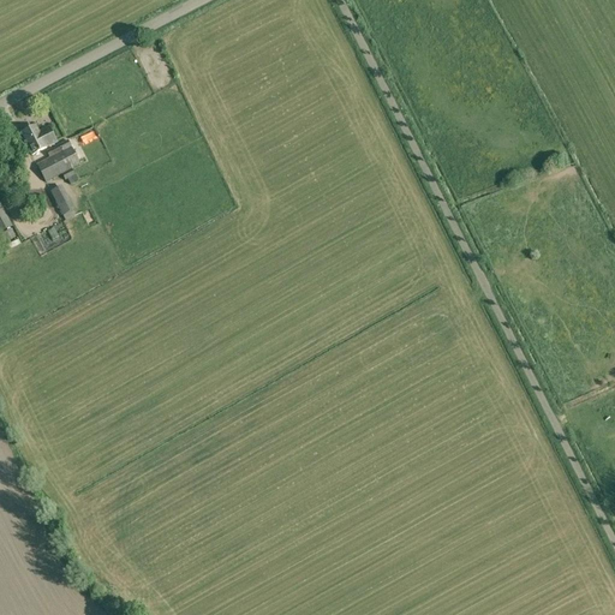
[(159,45),(149,48),(153,59),(162,57),(159,45)]
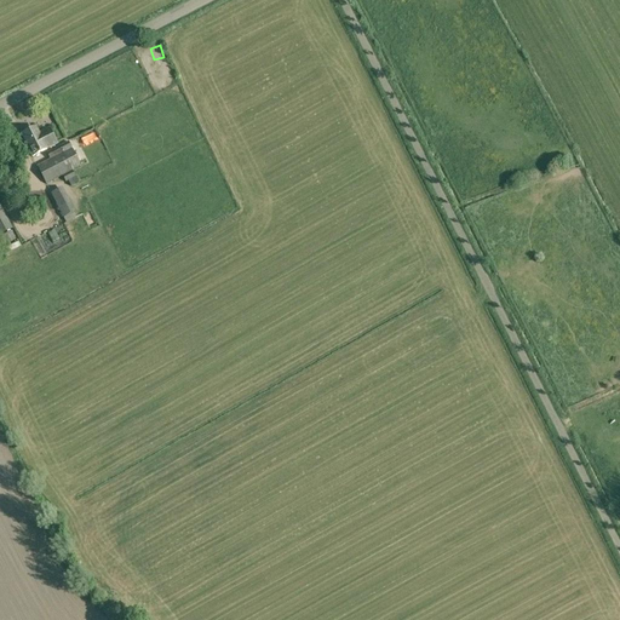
[(36,128),(23,135),(27,142),(26,143),(32,156),(47,149),(57,144),(50,128),(39,135),(36,128)]
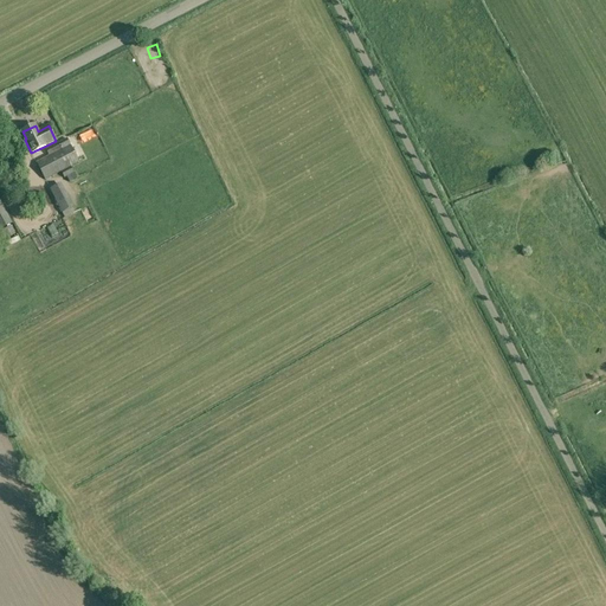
[(45,149),(49,156),(37,162),(45,180),(60,172),(64,178),(66,178),(69,181),(77,178),(71,167),(79,162),(70,146),(68,139),(45,149)]
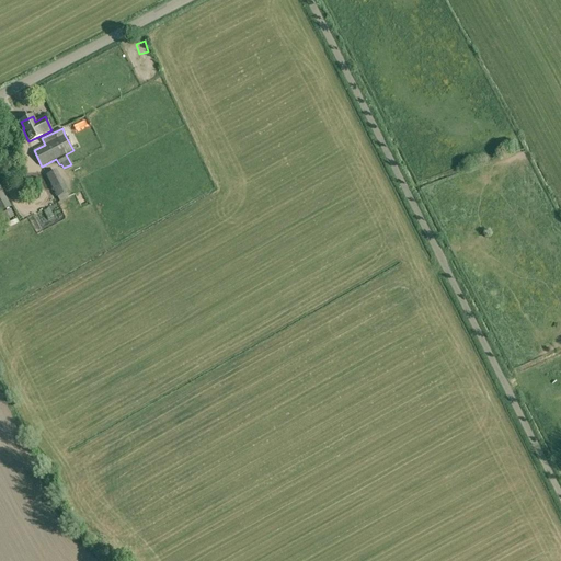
[(57,197),(67,193),(68,192),(57,170),(46,175),(57,197)]
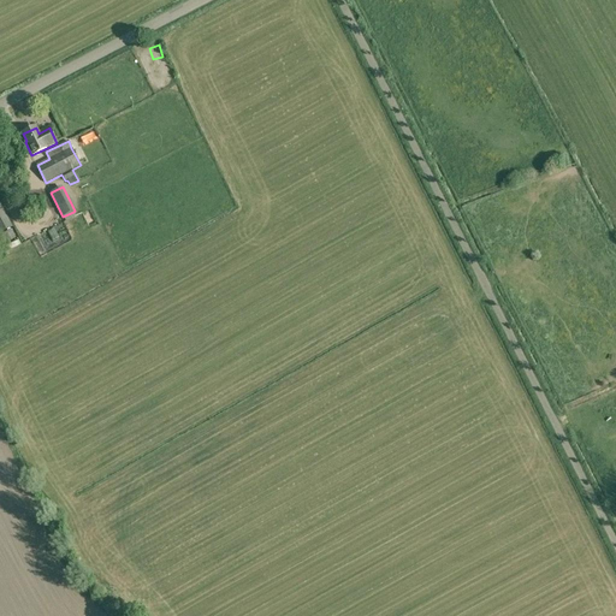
[(0,232),(12,226),(6,215),(0,203),(0,232)]
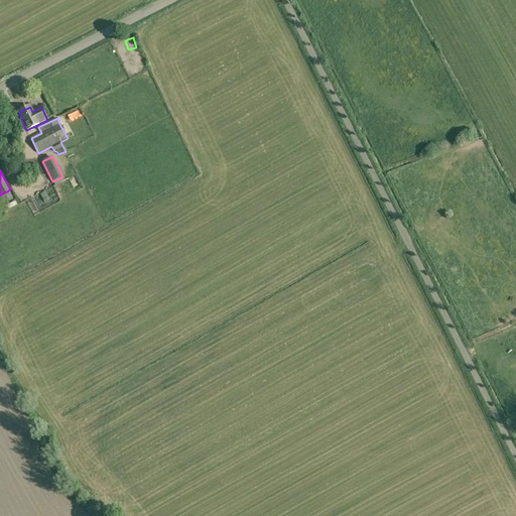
[(9,192),(2,197),(6,204),(13,199),(9,192)]
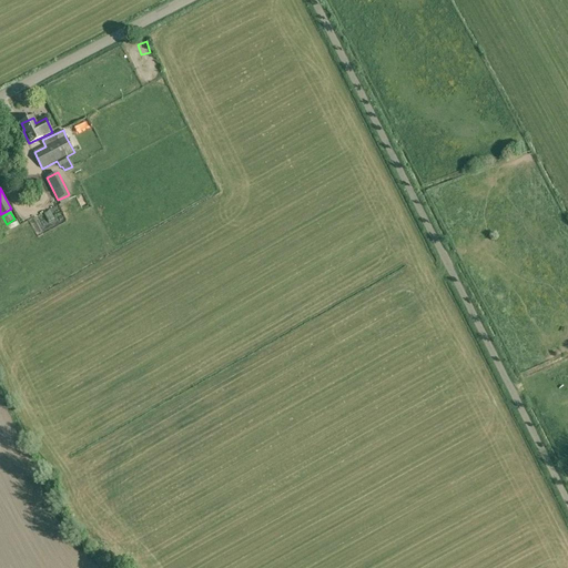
All buildings are outlined.
